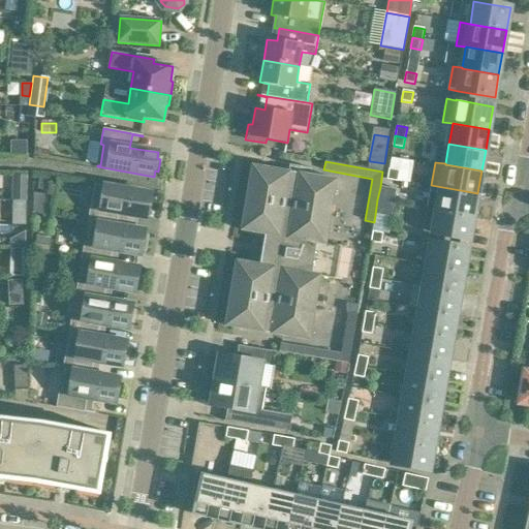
[(234,274),(230,293),(315,308),(318,288),(309,287),(311,275),(320,277),(335,279),(341,246),(325,244),(317,242),(319,230),(328,231),(337,180),(260,167),(258,180),(250,179),(244,218),(252,219),(250,232),(253,232),(256,234),(265,235),(259,266),(251,263),(248,263),(245,262),(243,276),(234,274)]
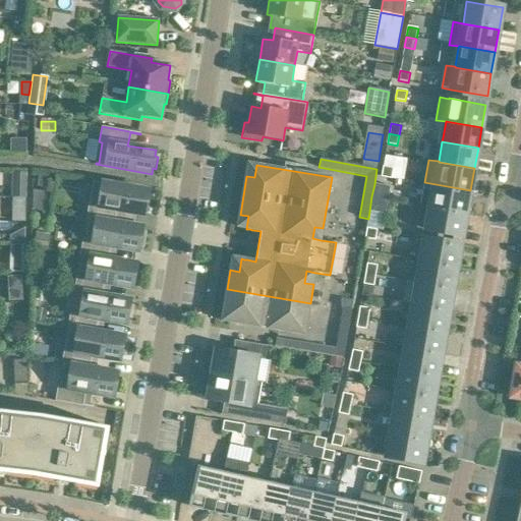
[(384,167),(382,177),(392,179),(394,168),(384,167)]
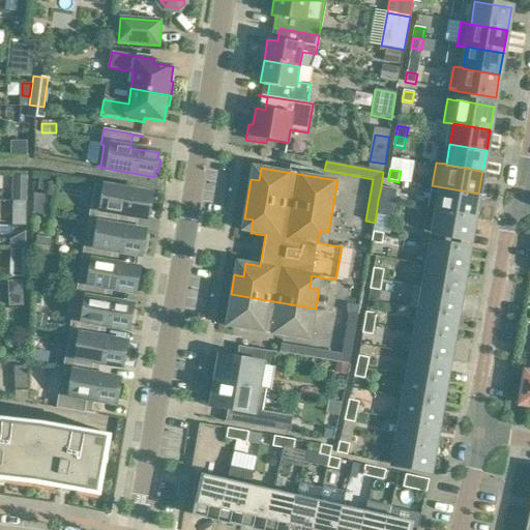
[(12,176),(12,201),(26,201),(26,177),(12,176)]
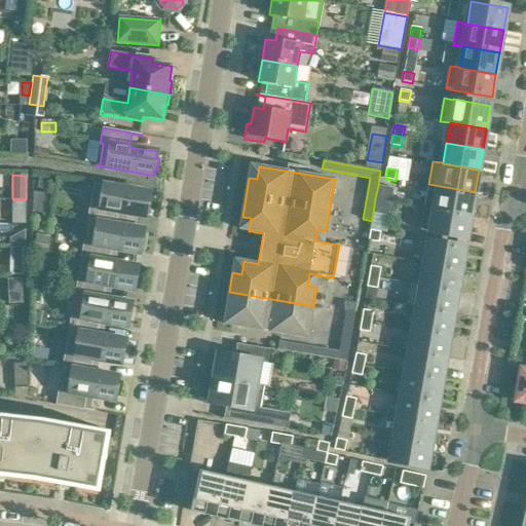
[(89,205),(87,221),(115,226),(116,225),(128,227),(130,215),(147,217),(151,193),(94,183),(94,185),(97,185),(92,207),(89,205)]
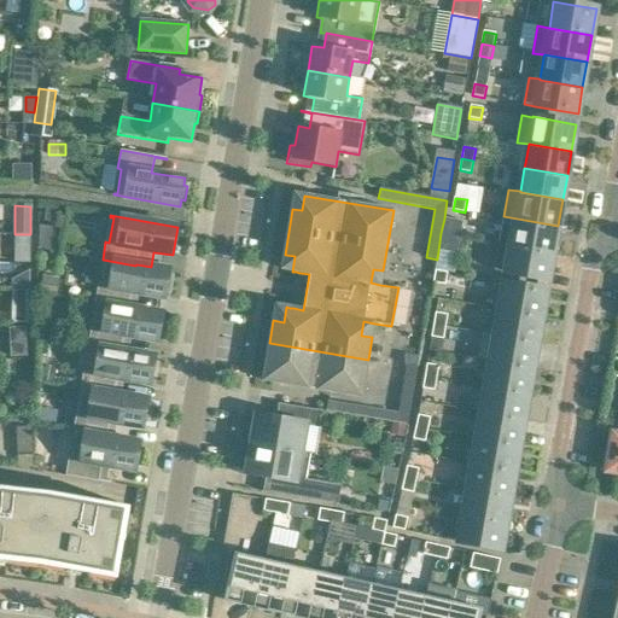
[(503,216),(499,244),(553,254),(558,226),(503,216)]
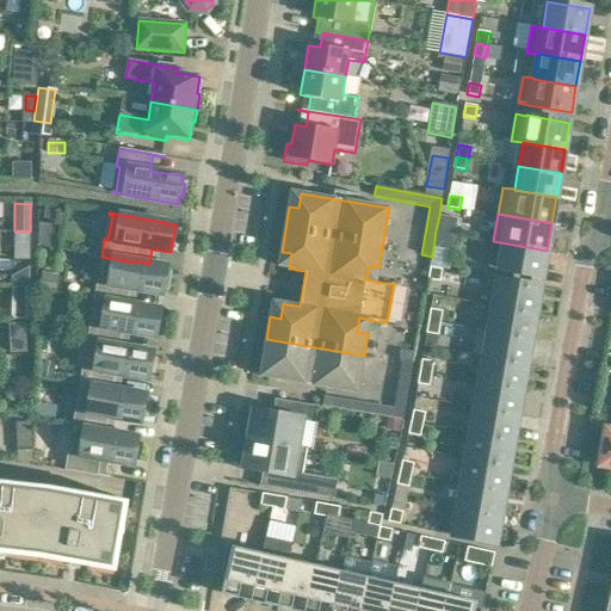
[(457,218),(439,216),(436,230),(455,234),(457,218)]
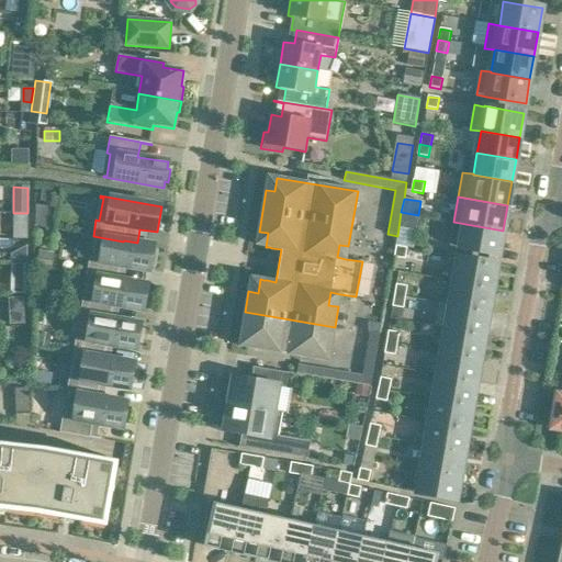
[(416,231),(418,215),(401,212),(398,228),(416,231)]
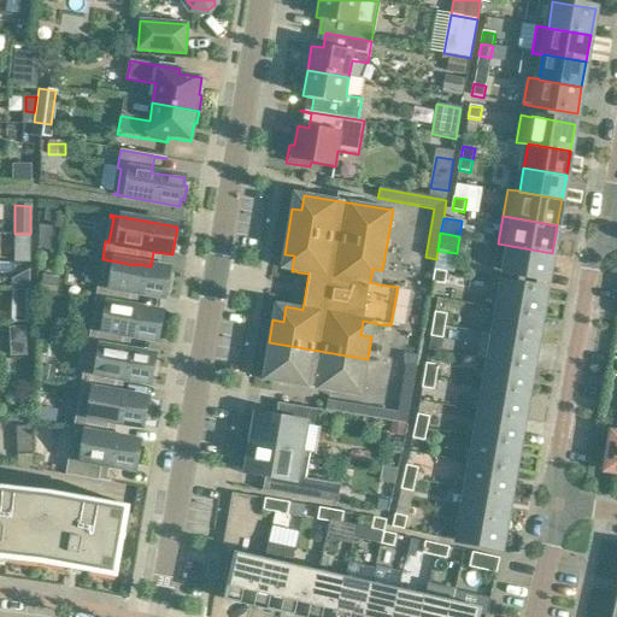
[(552,253),(498,244),(493,270),(524,276),(547,280),(552,253)]
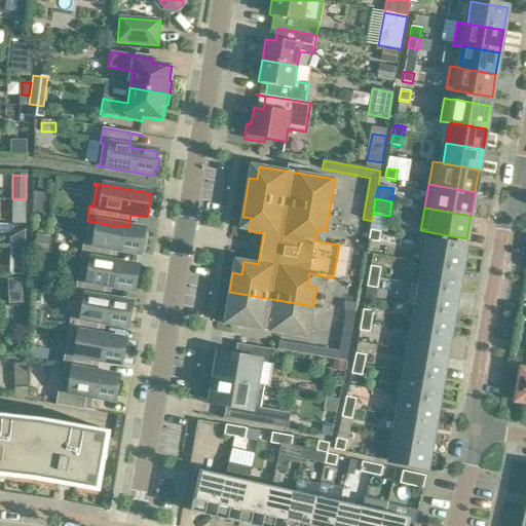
[(83,242),(81,258),(109,262),(110,262),(112,249),(141,254),(142,248),(145,249),(147,236),(144,235),(145,230),(128,227),(116,225),(115,226),(87,221),(87,222),(90,222),(86,243),(83,242)]
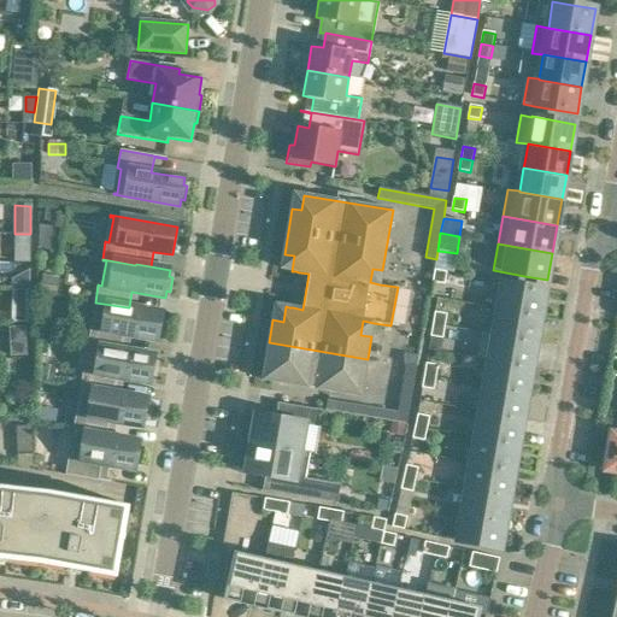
[(446,272),(434,271),(433,283),(445,285),(446,272)]
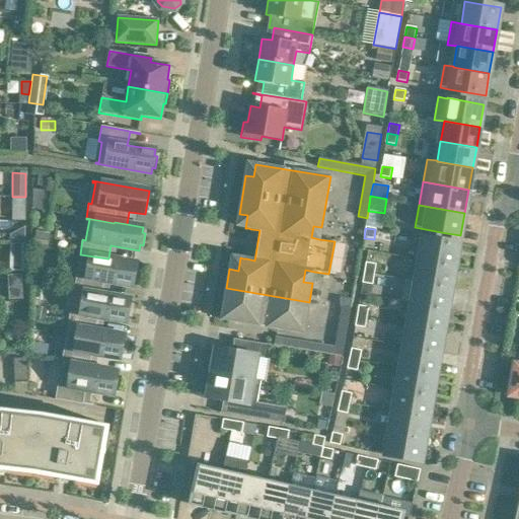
[(423,237),(419,260),(455,267),(459,244),(423,237)]
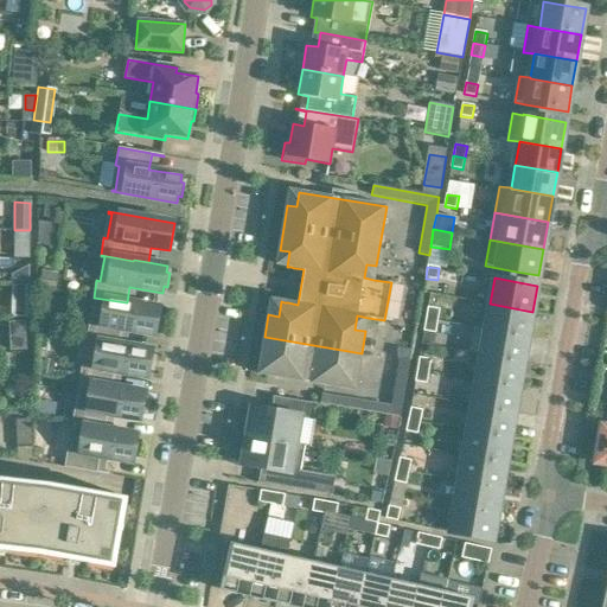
[(14,285),(13,301),(30,301),(30,285),(14,285)]
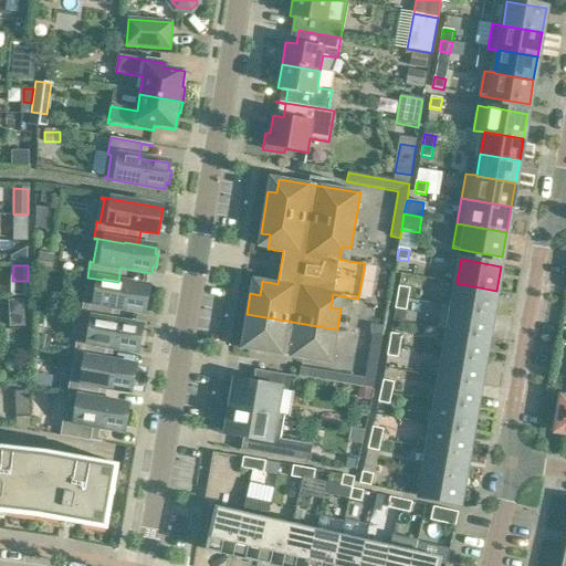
[(83,301),(81,317),(111,322),(111,321),(114,307),(144,313),(145,306),(148,307),(152,293),(148,293),(148,286),(118,282),(117,282),(87,278),(90,279),(86,301),(83,301)]
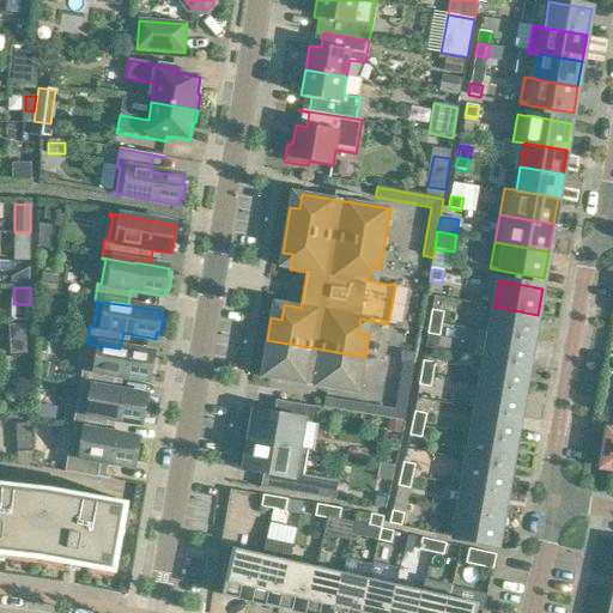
[(495,307),(491,333),(533,340),(538,315),(495,307)]
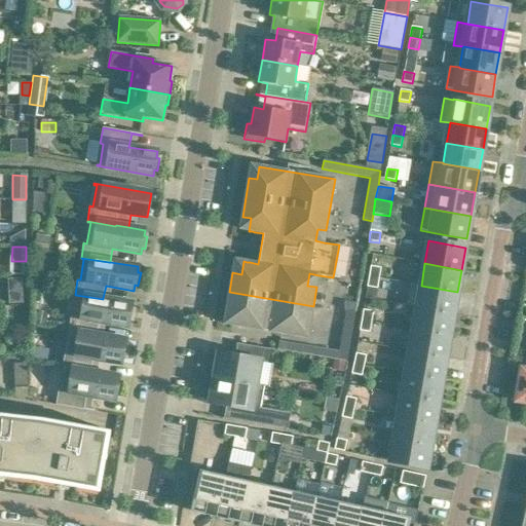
[(371,266),(369,276),(379,278),(380,268),(371,266)]
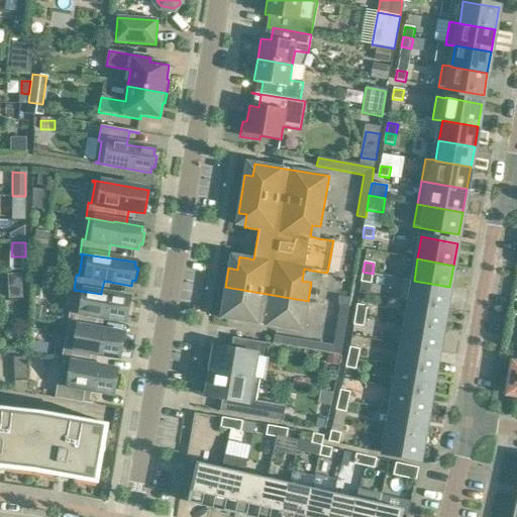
[(373,274),(363,272),(360,282),(371,284),(373,274)]
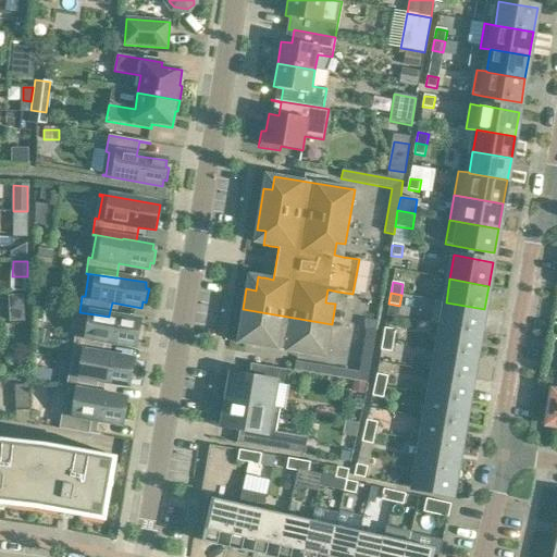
[(446,302),(442,325),(481,332),(484,309),(446,302)]
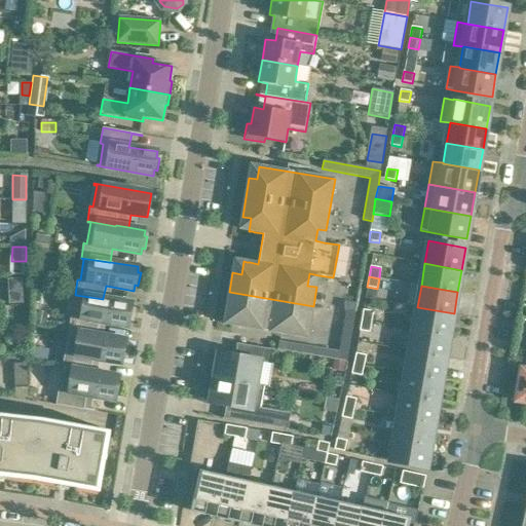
[(313,306),(229,292),(226,311),(234,312),(232,326),(299,337),(301,324),(310,326),(313,306)]
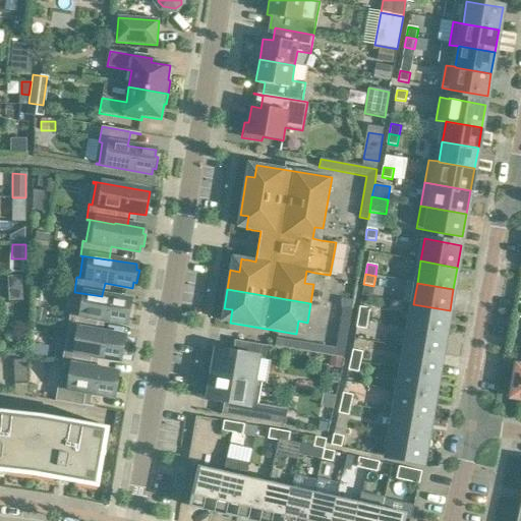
[(70,313),(68,328),(96,333),(96,332),(99,320),(126,324),(127,319),(130,319),(133,306),(129,306),(130,300),(102,295),(102,296),(74,292),(84,294),(80,314),(70,313)]
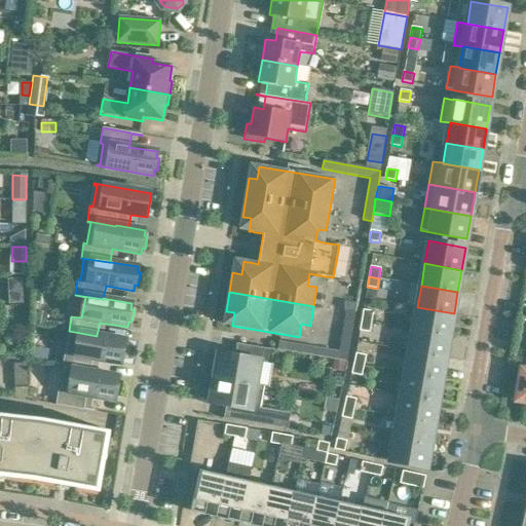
[(417,307),(413,329),(450,336),(454,313),(417,307)]
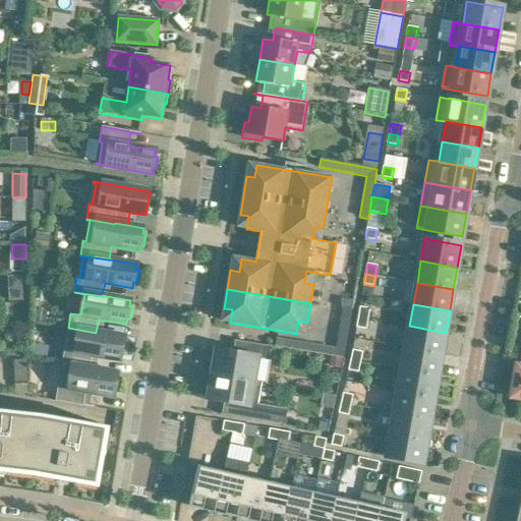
[(275,347),(343,359),(352,309),(344,307),(337,349),(276,339),(275,347)]
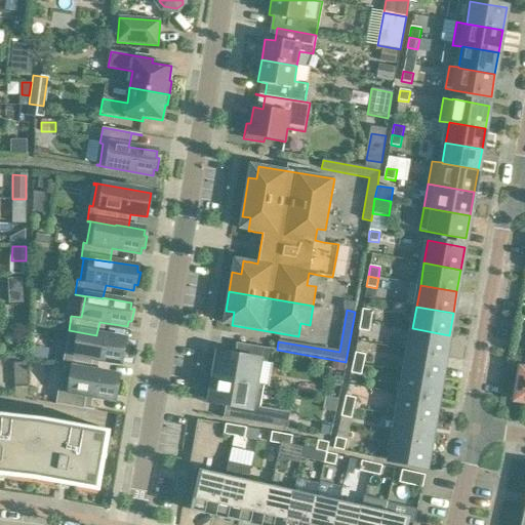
[(362,310),(361,320),(371,321),(372,311),(362,310)]
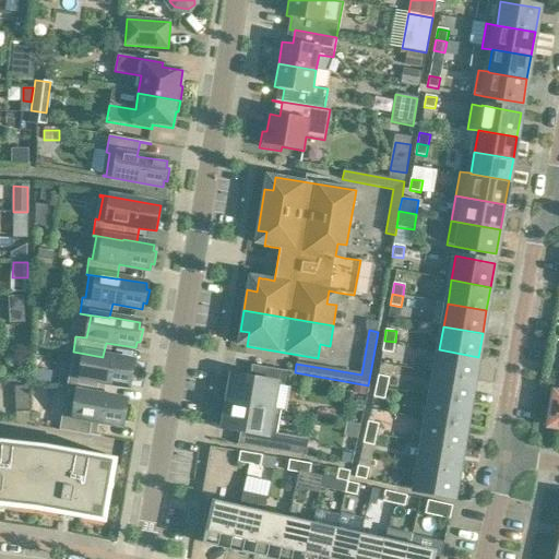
[(395,342),(384,341),(382,352),(393,353),(395,342)]
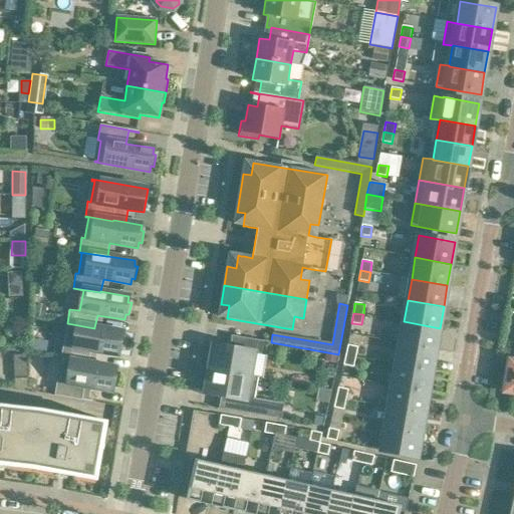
[(404,321),(401,343),(436,349),(440,328),(404,321)]
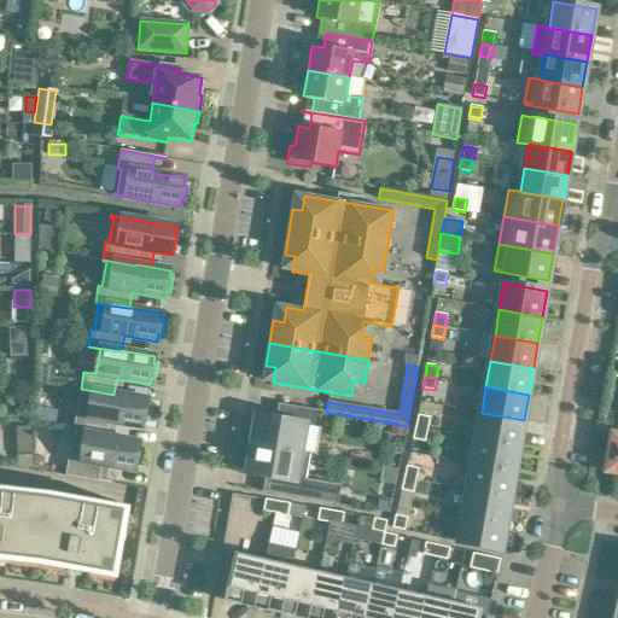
[(76,414),(74,432),(106,438),(106,437),(109,421),(143,427),(144,421),(147,421),(150,407),(146,406),(147,400),(114,394),(114,395),(81,389),(80,390),(83,390),(80,415),(76,414)]
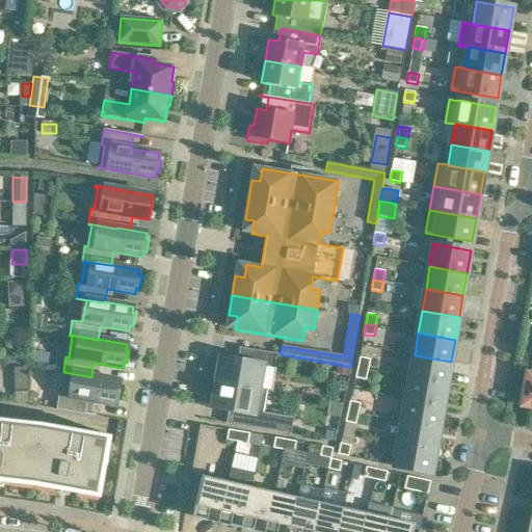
[(221,358),(217,382),(258,391),(259,389),(263,366),(271,368),(273,353),(240,347),(238,361),(221,358)]
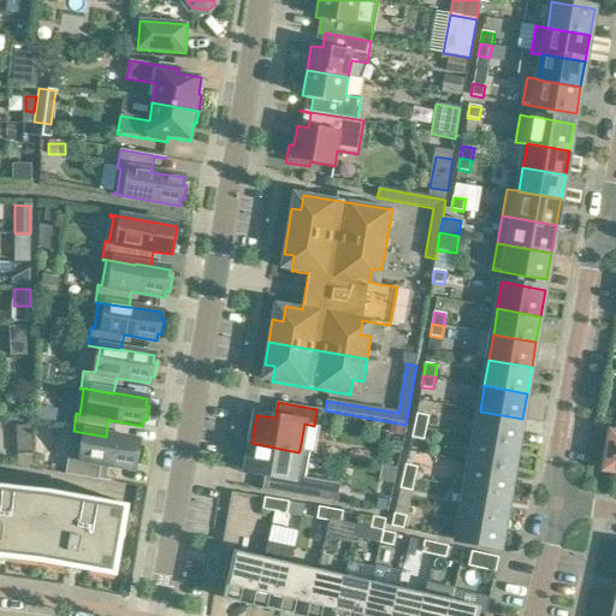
[(480,412),(475,437),(517,444),(522,419),(480,412)]
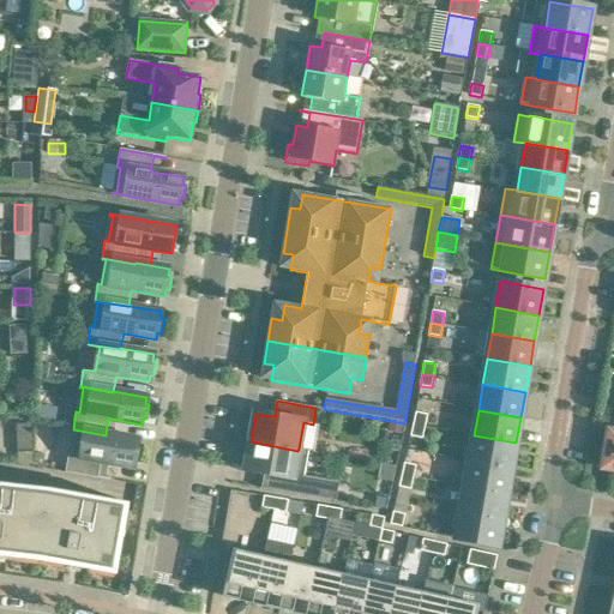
[(415,413),(413,425),(425,427),(427,415),(415,413)]
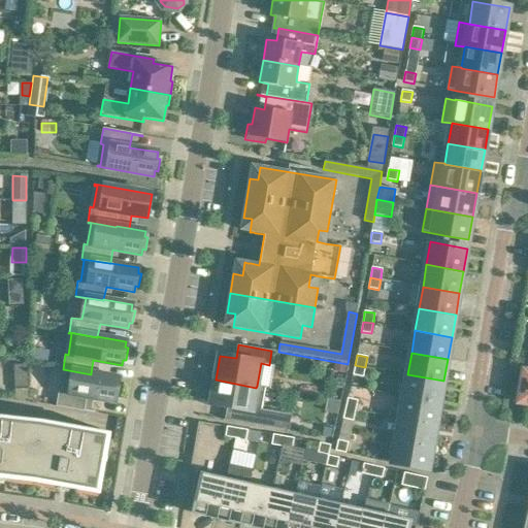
[(365,367),(355,365),(353,375),(363,377),(365,367)]
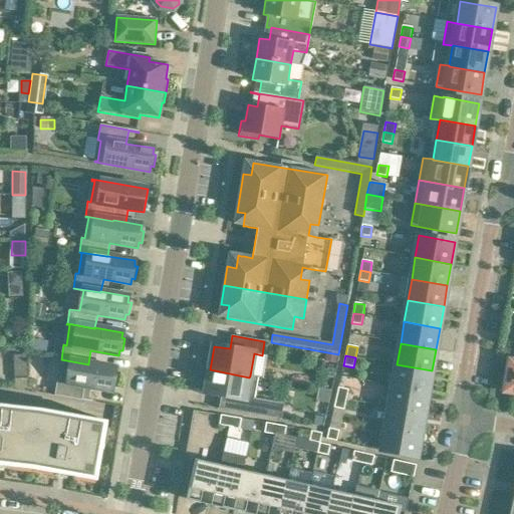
[(26,357),(13,357),(13,382),(26,381),(26,357)]
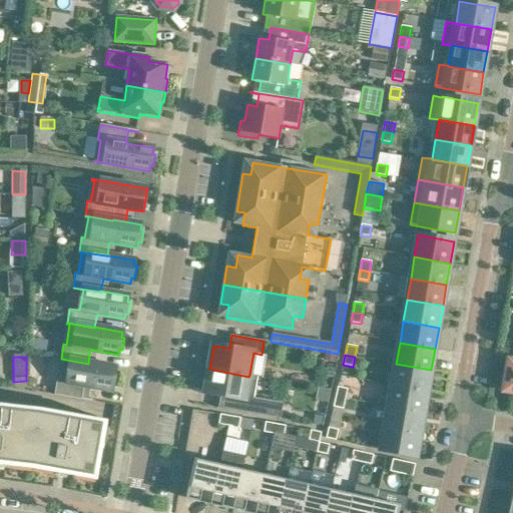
[(88,364),(61,359),(60,360),(63,360),(60,381),(57,380),(54,395),(93,402),(93,400),(82,399),(84,386),(112,391),(113,385),(116,386),(118,374),(115,373),(116,368),(88,363),(88,364)]
